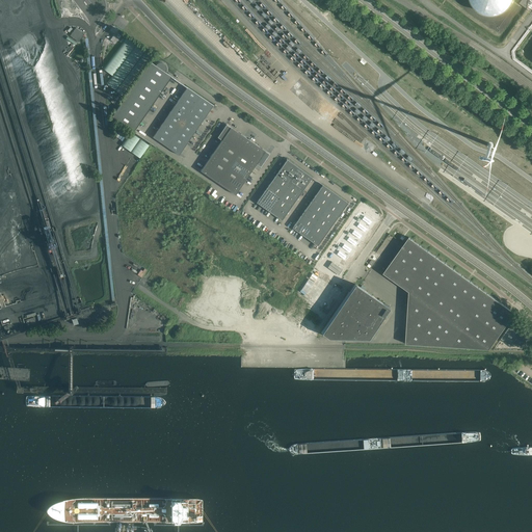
[(86,6),(88,6),(87,0),(70,0),(70,6),(82,6),(82,12),(86,12),(86,6)]
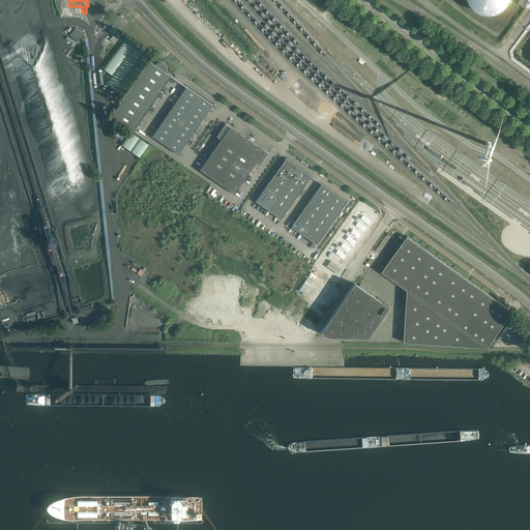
[(308,0),(310,0),(322,9),(326,4),(329,0),(308,0)]
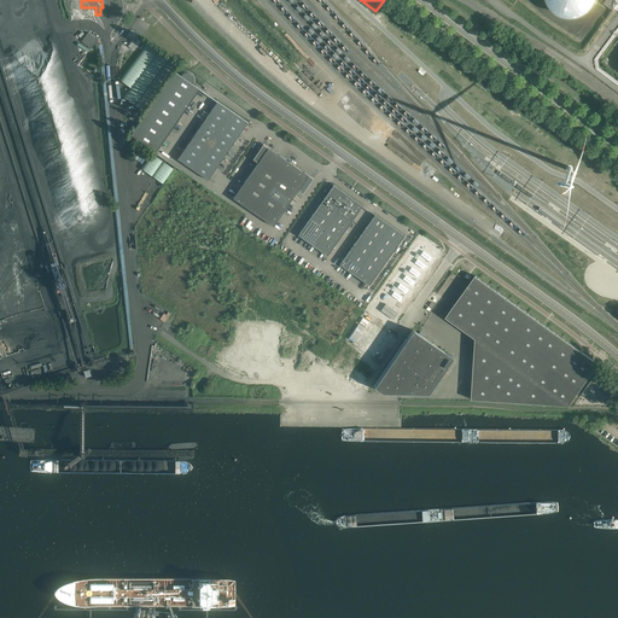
[(547,0),(547,1),(548,3),(548,4),(549,5),(549,6),(551,7),(552,7),(553,10),(554,11),(555,11),(557,12),(558,13),(559,13),(560,15),(561,15),(563,16),(564,16),(566,17),(567,17),(569,17),(570,17),(572,17),(573,17),(575,17),(576,16),(577,16),(578,16),(579,16),(582,15),(583,13),(584,13),(586,12),(587,11),(589,10),(589,9),(590,7),(592,6),(593,5),(593,4),(594,3),(594,1),(594,0),(547,0)]
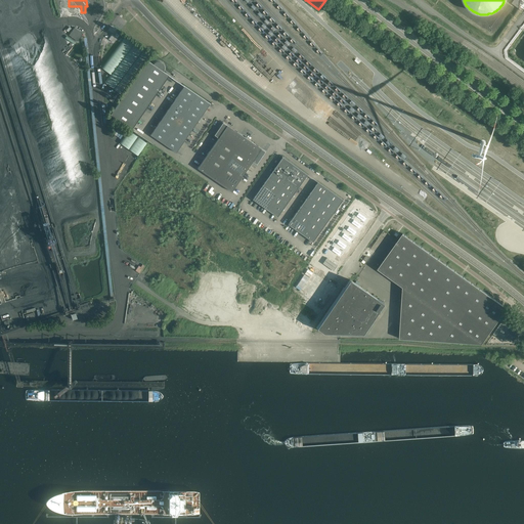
[(77,41),(83,34),(75,28),(69,35),(77,41)]
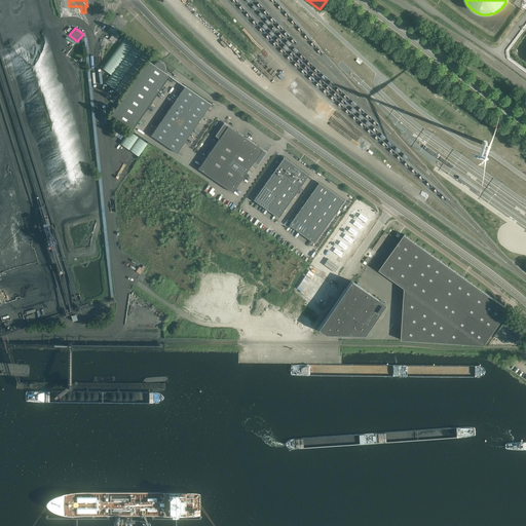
[(114,43),(119,35),(117,34),(115,36),(113,34),(109,39),(114,43)]
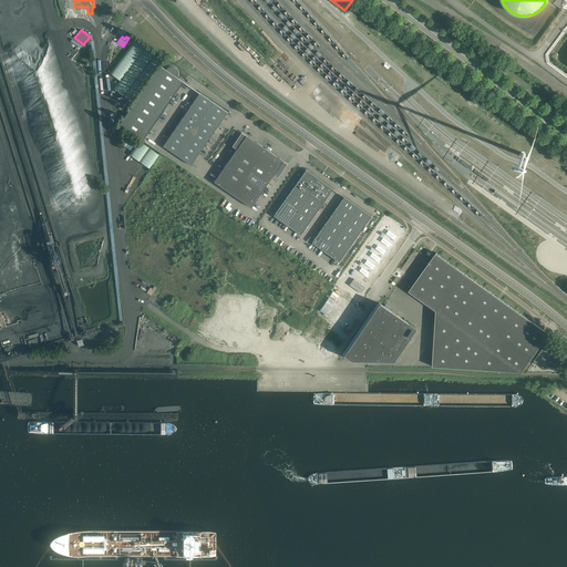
[(134,42),(110,74),(120,82),(144,50),(134,42)]
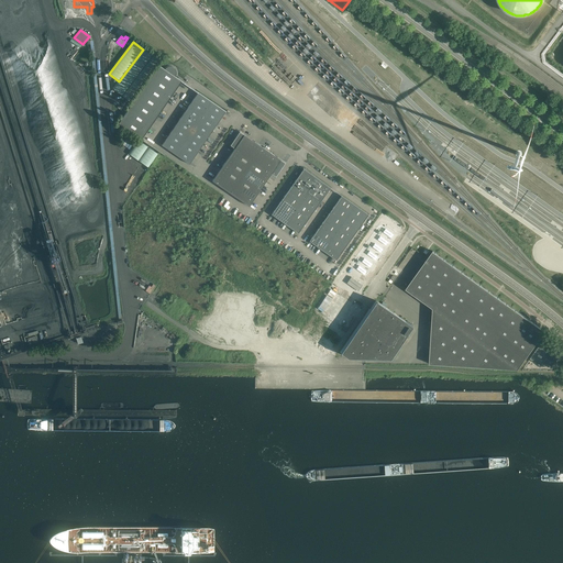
[(144,50),(114,90),(123,97),(153,56),(144,50)]
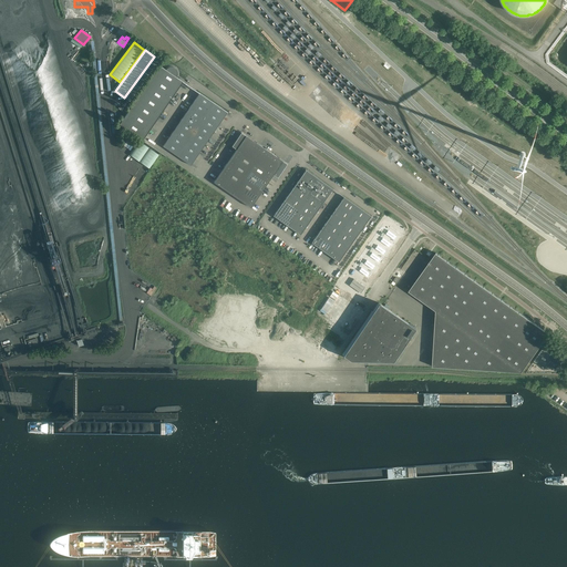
[(155,57),(124,98),(130,102),(161,61),(155,57)]
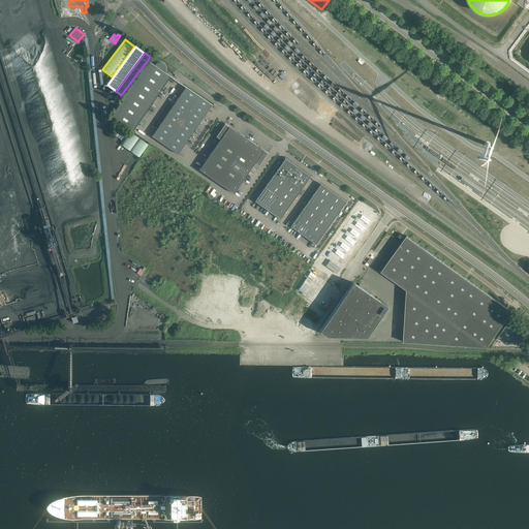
[(11,59),(10,68),(19,88),(23,88),(21,102),(31,98),(32,95),(37,95),(44,113),(52,114),(54,89),(41,88),(41,86),(50,82),(38,55),(25,61),(31,61),(24,65),(24,70),(19,60),(19,62),(16,61),(12,63),(11,59)]
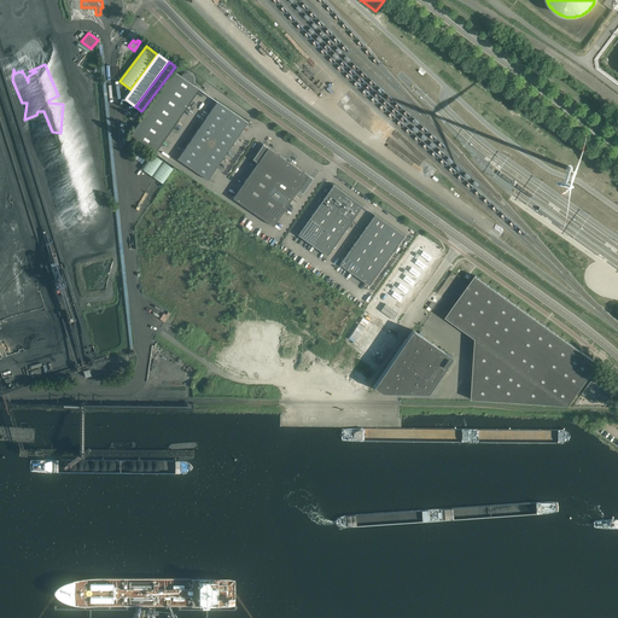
[(200,89),(192,85),(193,83),(193,81),(193,79),(193,77),(192,75),(190,74),(187,74),(186,74),(184,74),(181,75),(181,76),(174,71),(173,71),(174,73),(168,81),(193,98),(199,89),(200,89)]
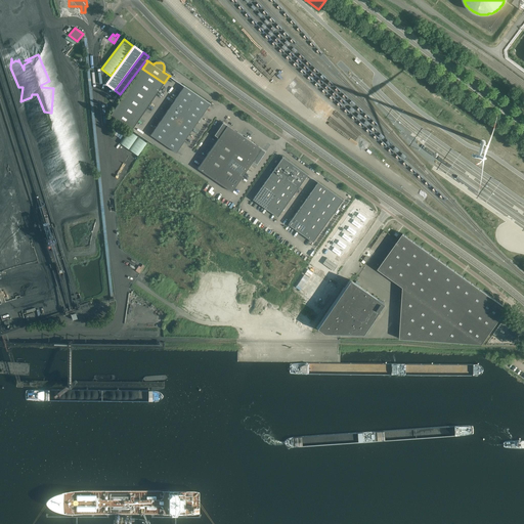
[(164,83),(142,69),(137,76),(159,91),(164,83)]
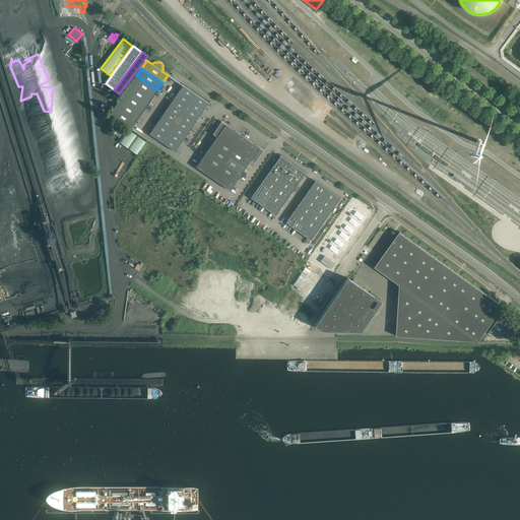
[(157,90),(136,75),(131,83),(152,98),(157,90)]
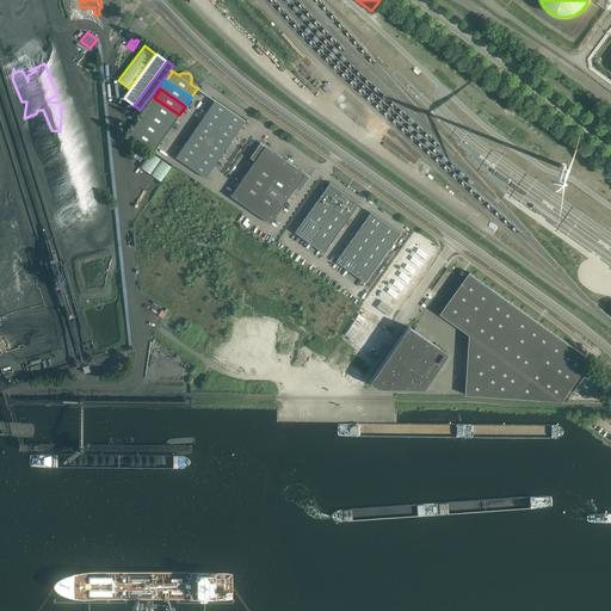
[(198,88),(197,88),(214,100),(215,99),(198,88)]
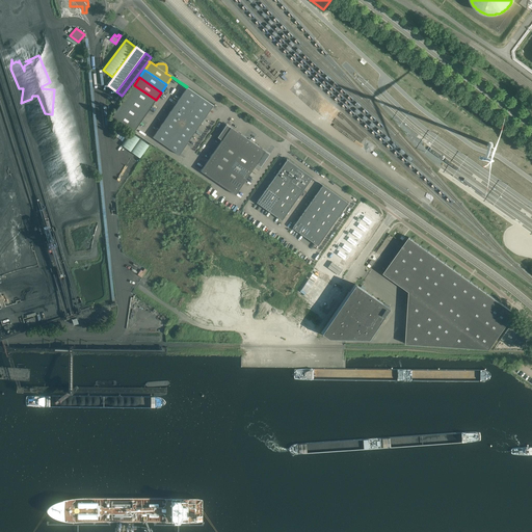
[(156,100),(134,85),(128,94),(150,108),(156,100)]
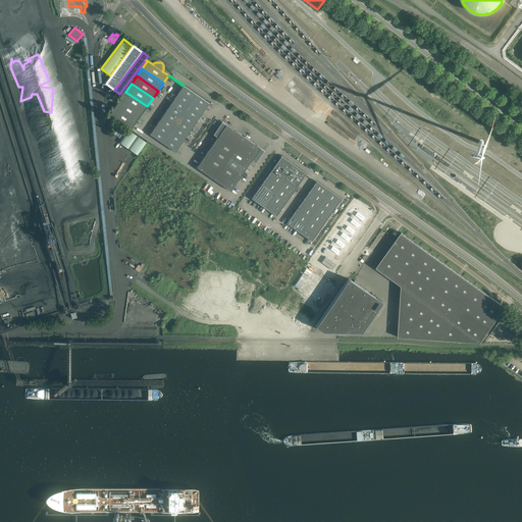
[(197,94),(184,85),(183,86),(184,86),(179,92),(192,100),(197,94)]
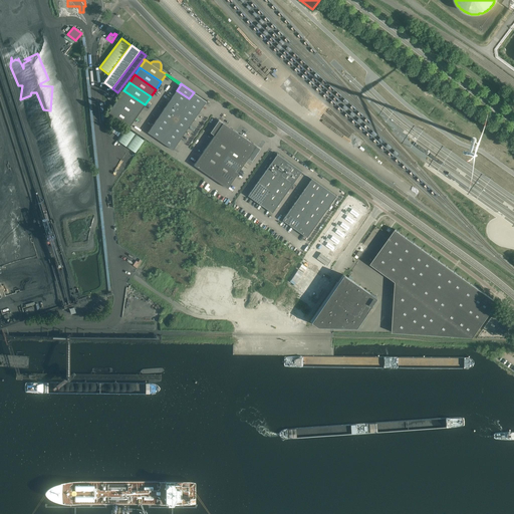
[(145,104),(123,90),(118,97),(140,112),(145,104)]
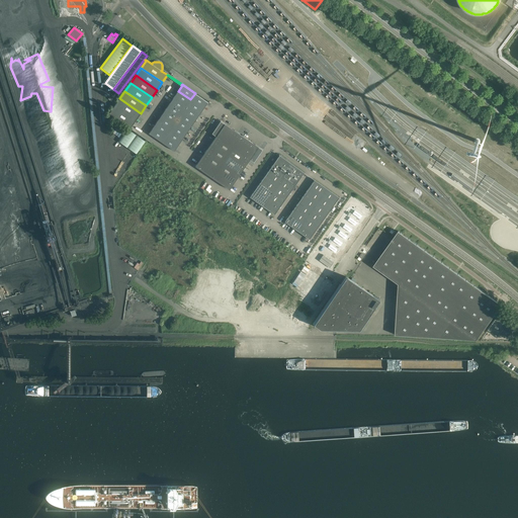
[(190,99),(178,91),(174,97),(186,105),(190,99)]
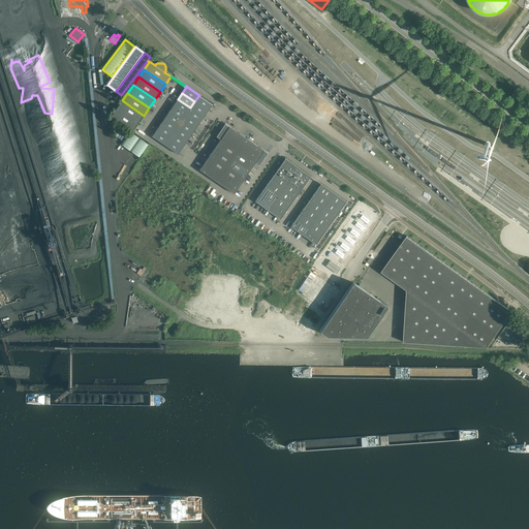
[(213,104),(199,95),(194,101),(208,111),(209,110),(211,106),(212,104),(212,105),(213,104)]
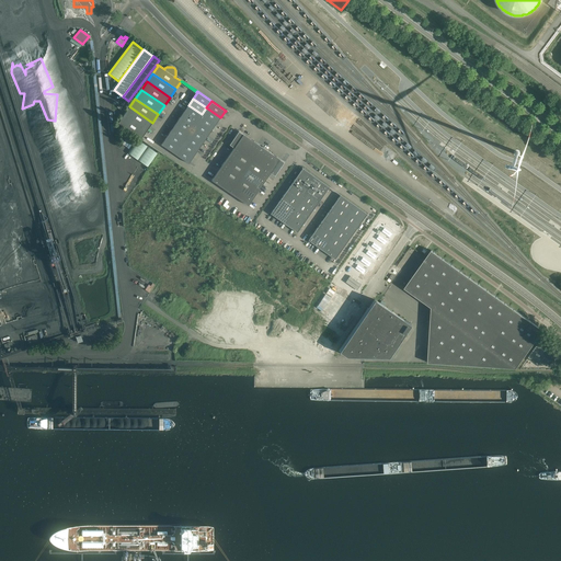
[(202,114),(189,105),(184,112),(197,121),(202,114)]
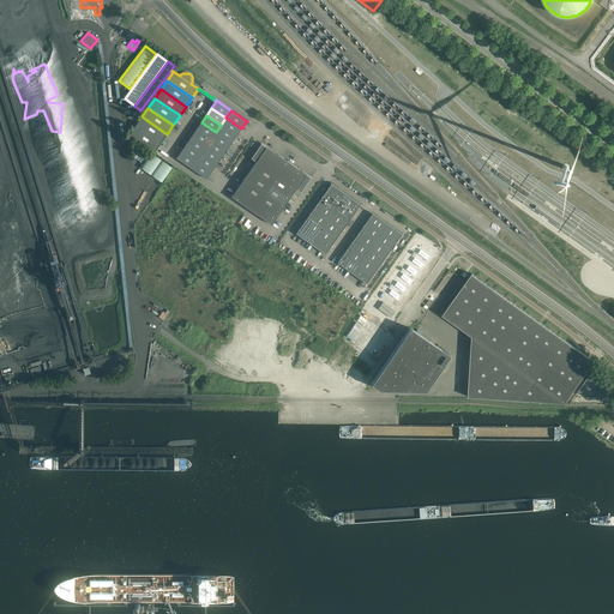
[(167,134),(142,116),(136,126),(161,143),(167,134)]
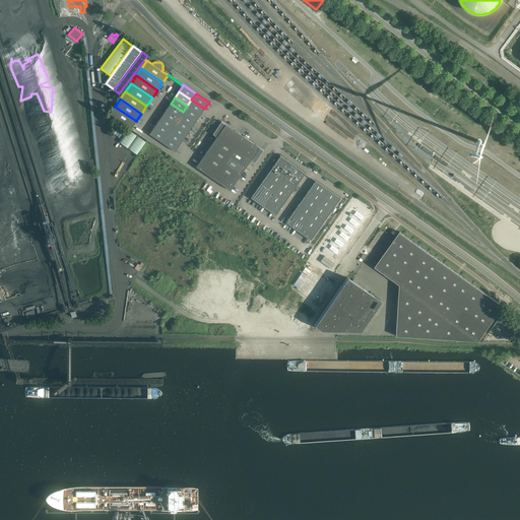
[(204,109),(191,100),(187,106),(200,115),(201,114),(203,111),(204,109)]
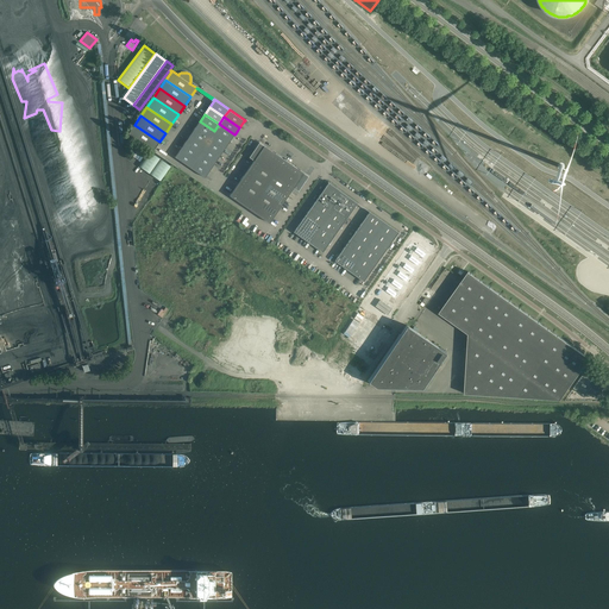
[(214,131),(200,121),(194,129),(209,138),(214,131)]
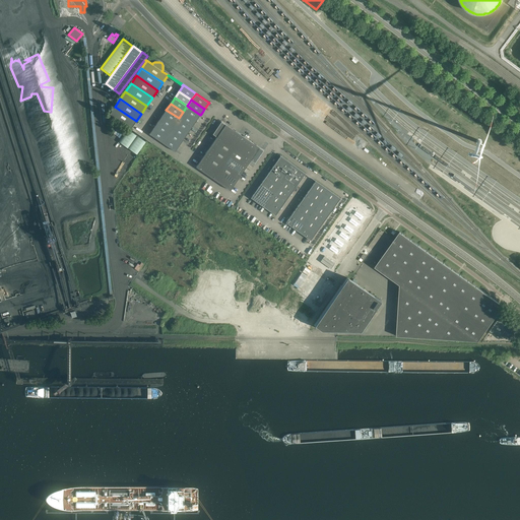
[(200,115),(187,106),(183,112),(196,121),(200,115)]
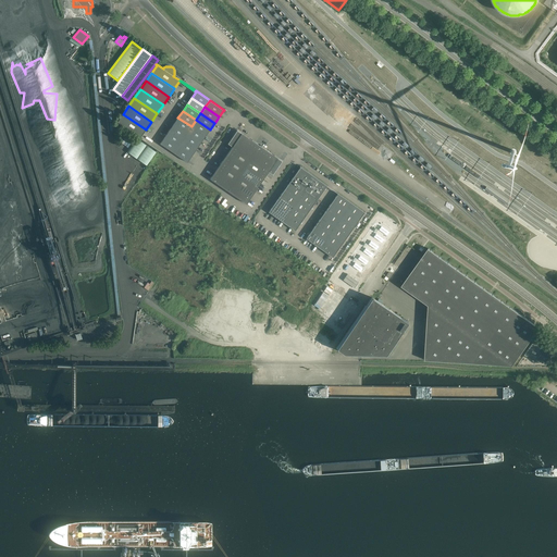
[(146,130),(123,114),(118,122),(140,138),(146,130)]
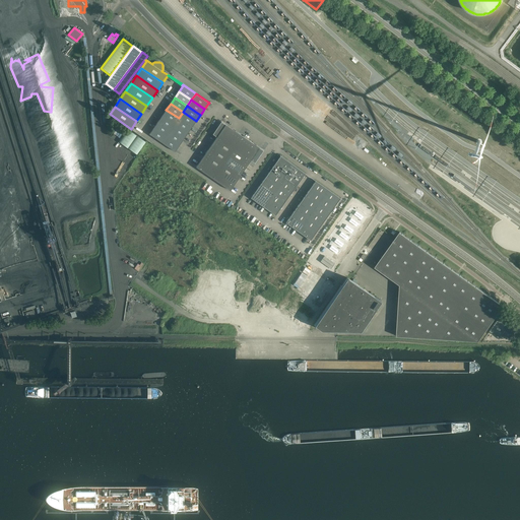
[(179,118),(166,110),(161,116),(175,124),(179,118)]
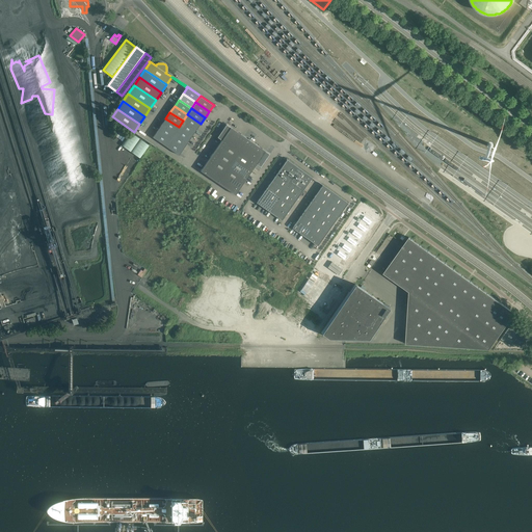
[(201,124),(187,114),(183,121),(196,130),(201,124)]
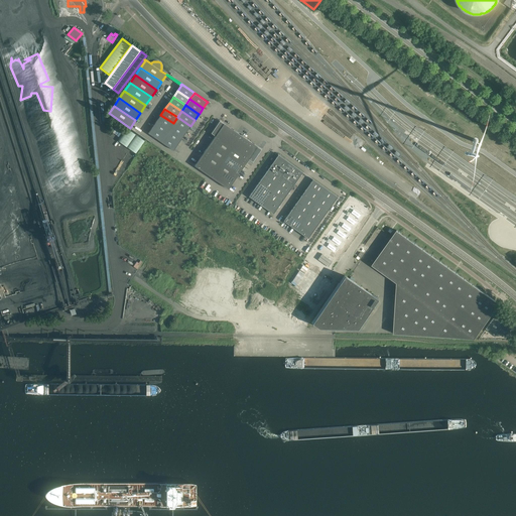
[(173,123),(160,115),(156,121),(169,130),(173,123)]
